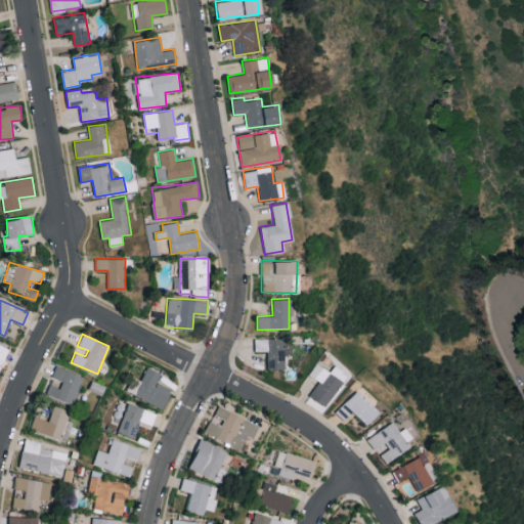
[(284,339),(255,338),(254,351),(267,351),(266,368),(284,368),(285,354),(291,354),(292,343),(282,343),(284,339)]
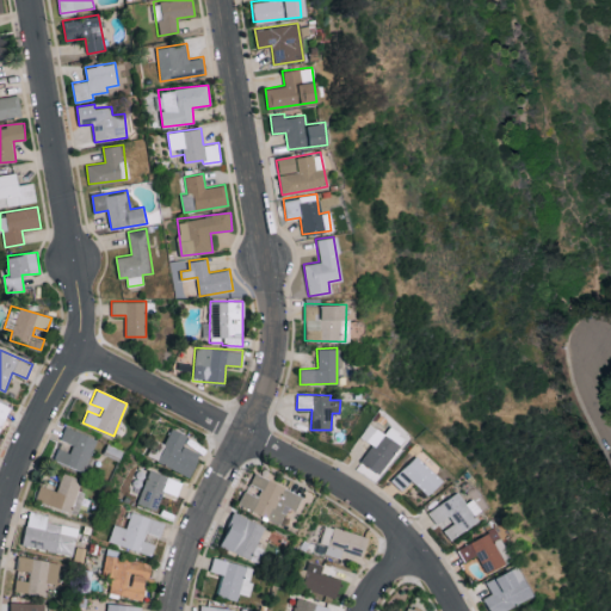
[(383,433),(369,424),(359,437),(371,444),(360,461),(380,474),(403,437),(388,426),(383,433)]
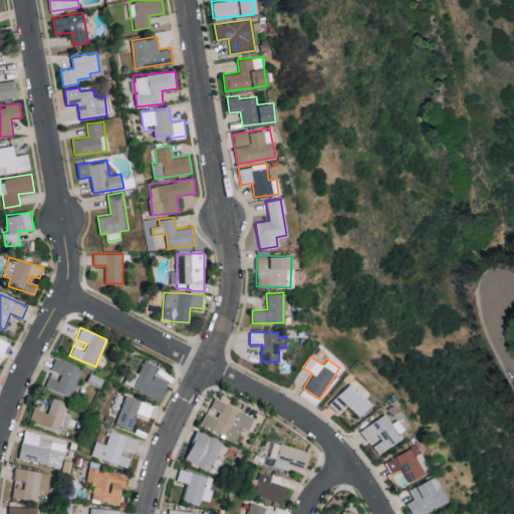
[(50,369),(61,373),(58,380),(48,376),(44,387),(70,397),(82,369),(55,357),(50,369)]
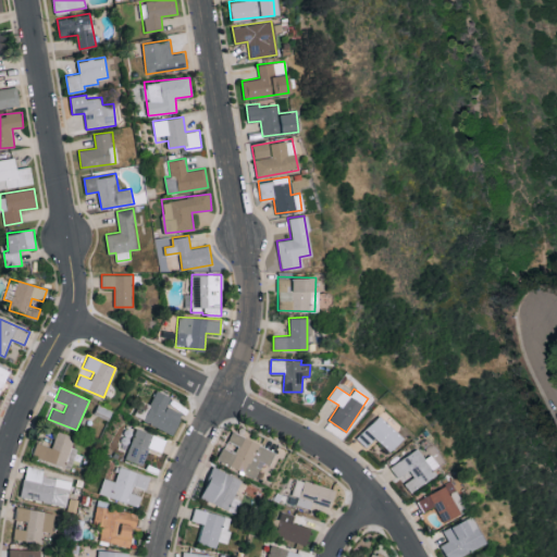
[(175,433),(182,412),(166,407),(171,396),(156,391),(151,405),(140,401),(134,418),(175,433)]
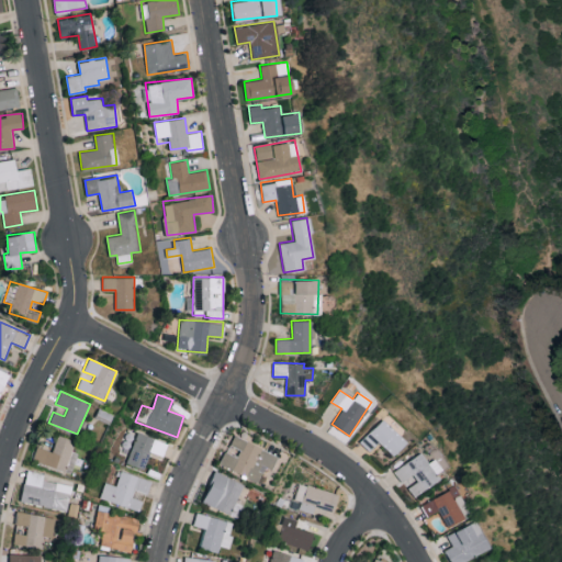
[(392,456),(405,441),(380,418),(359,442),(369,451),(378,442),(392,456)]
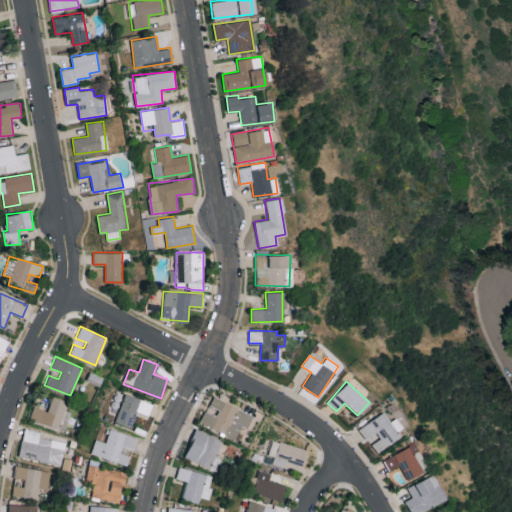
[(148,415),(152,403),(125,394),(115,422),(131,427),(136,412),(148,415)]
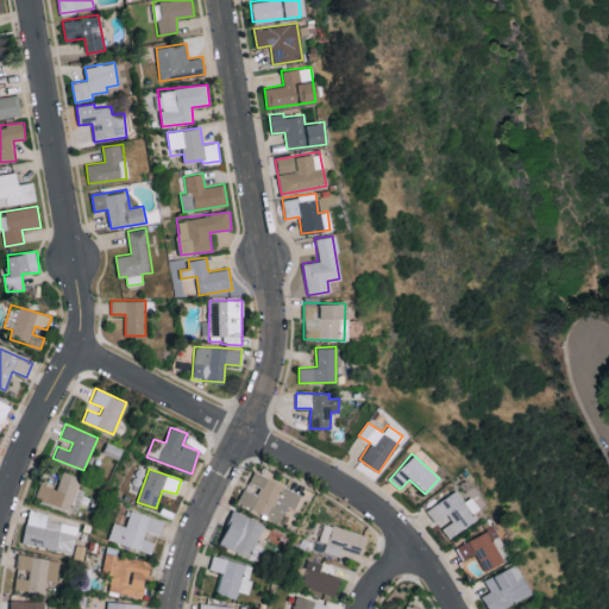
[(81,477),(63,471),(56,489),(39,482),(35,497),(76,513),(85,493),(76,489),(81,477)]
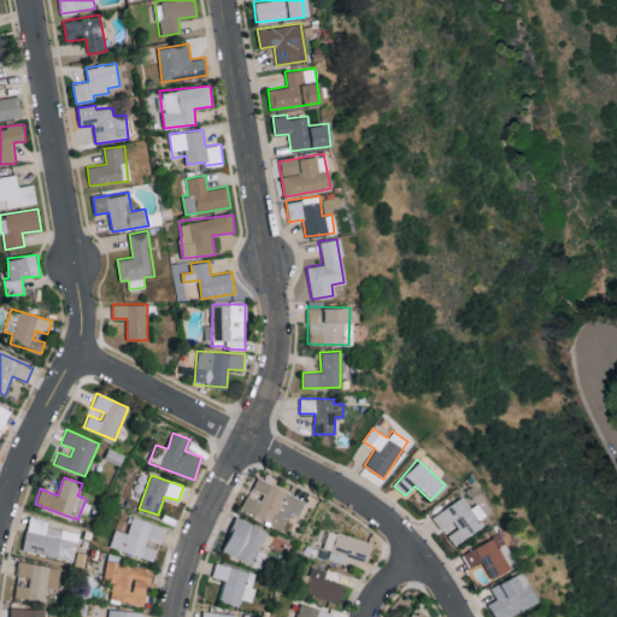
[(305,500),(257,477),(252,487),(263,493),(259,501),(246,495),(240,510),(282,529),(291,511),(298,515),(305,500)]
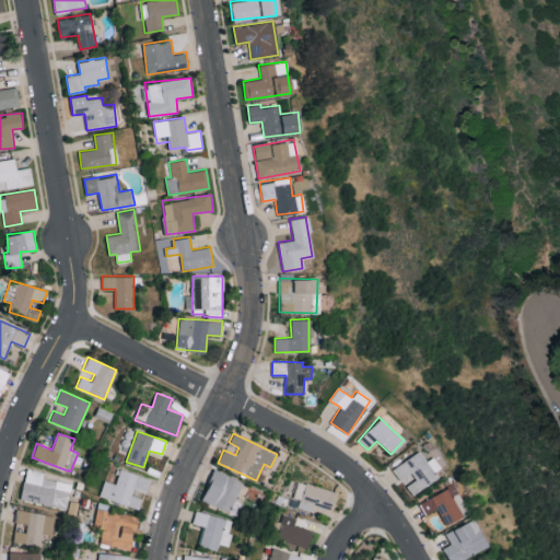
[(436,477),(416,451),(392,469),(399,480),(409,473),(413,479),(405,486),(412,494),(436,477)]
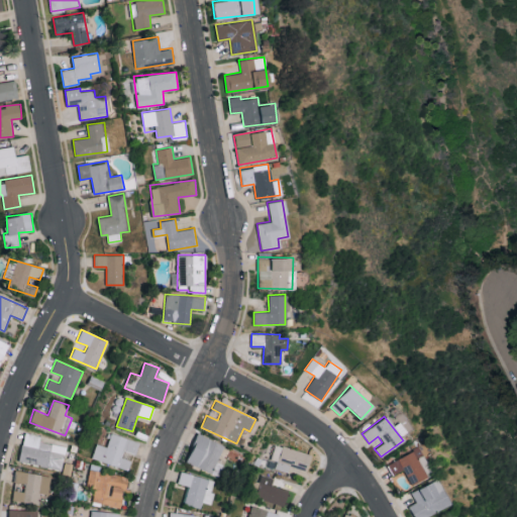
[(18,460),(62,471),(67,446),(39,440),(40,435),(24,432),(18,460)]
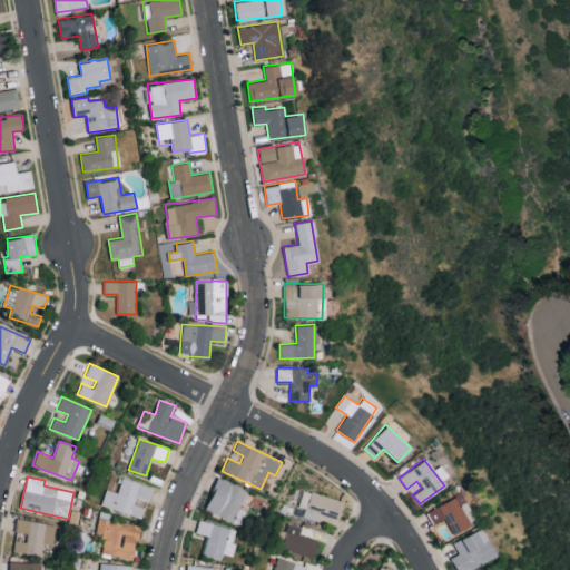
[(101,505),(141,518),(145,508),(134,504),(136,497),(147,500),(151,487),(123,477),(118,492),(106,489),(101,505)]
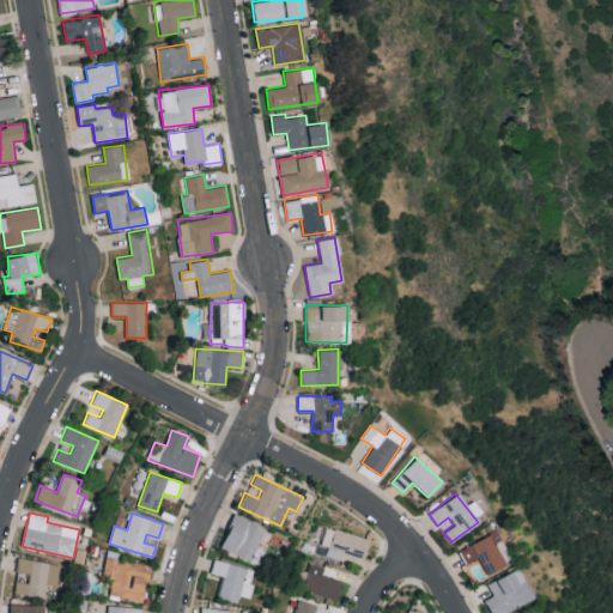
[(265,527),(235,514),(220,546),(250,560),(265,527)]
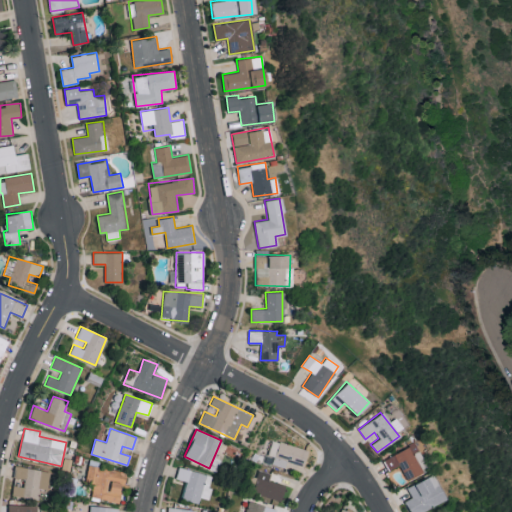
[(275,456),(273,461),(303,469),(309,449),(273,439),(268,454),(275,456)]
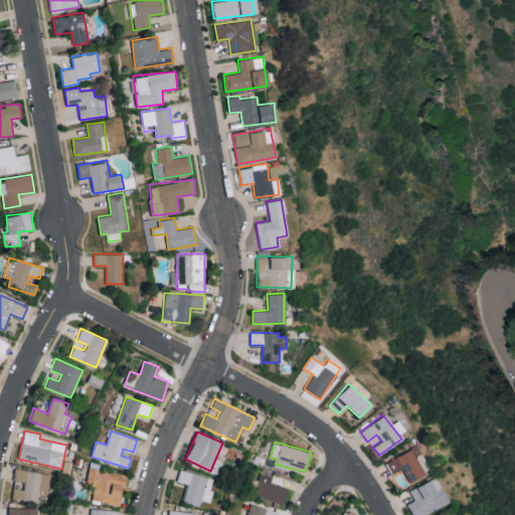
[(400,468),(409,484),(424,475),(417,463),(421,460),(414,447),(385,463),(391,473),(400,468)]
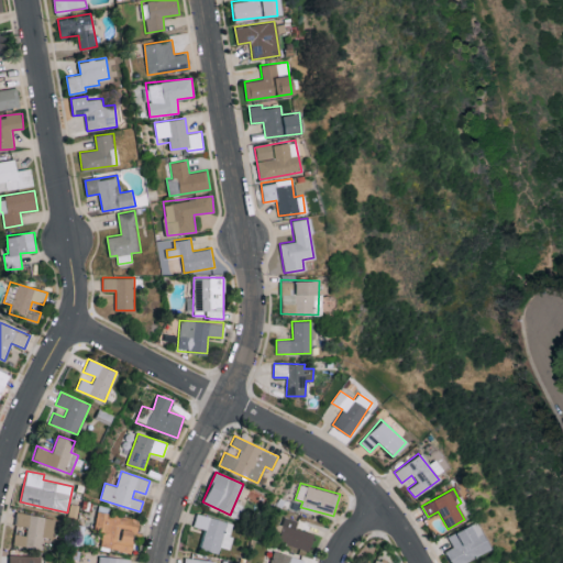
[(15,525),(28,526),(26,536),(14,533),(13,545),(44,549),(45,537),(53,538),(55,517),(17,512),(15,525)]
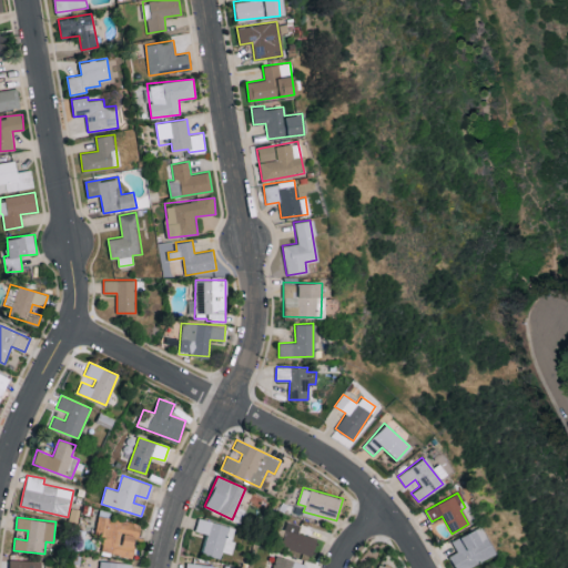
[(95,535),(103,536),(101,553),(134,557),(139,523),(98,517),(95,535)]
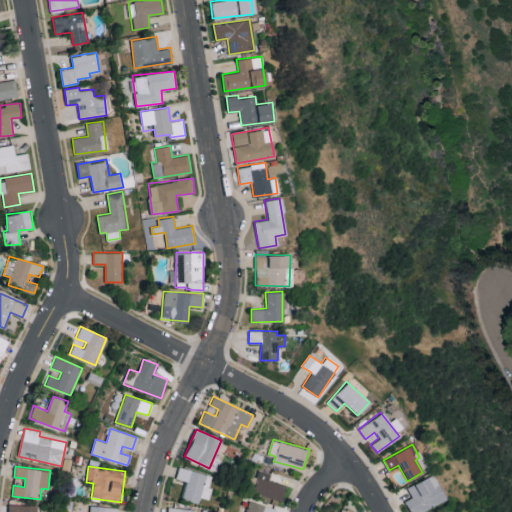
[(208,499),(212,487),(208,485),(211,476),(179,466),(175,478),(186,481),(181,498),(198,503),(200,497),(208,499)]
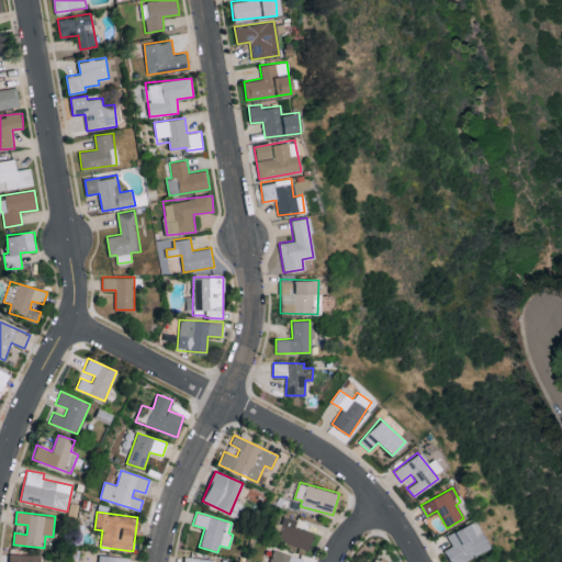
[(298,518),(283,516),(278,541),(306,548),(311,530),(296,527),(298,518)]
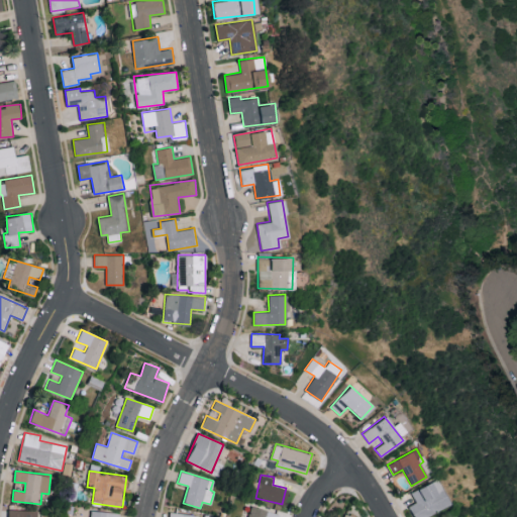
[(414,516),(426,516),(450,504),(435,479),(411,493),(416,502),(409,506),(414,516)]
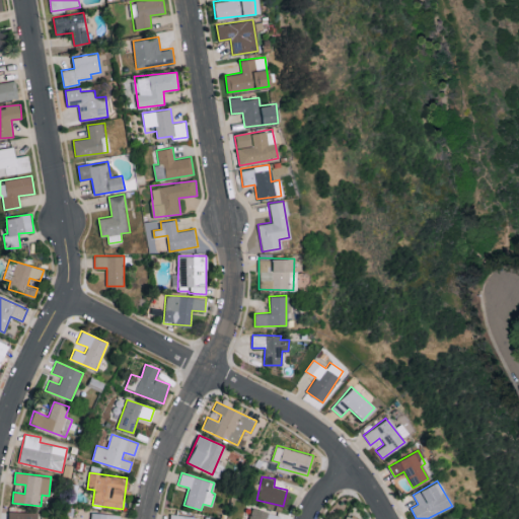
[(279,518),(281,516),(252,507),(248,518),(241,518),(239,518),(238,518),(279,518)]
